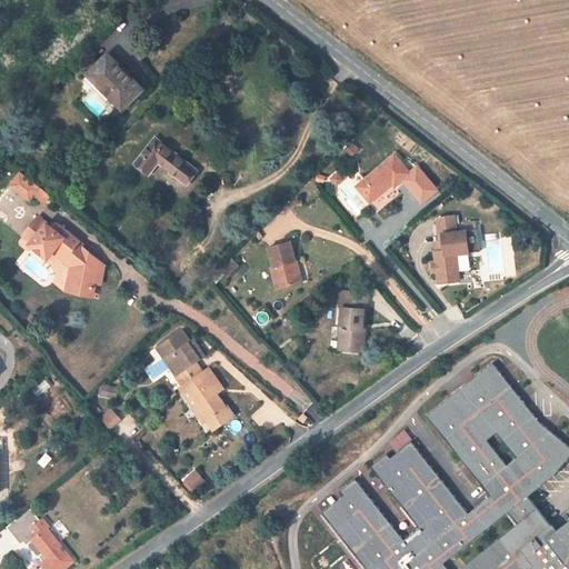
[(122,110),(143,89),(108,53),(90,71),(109,91),(107,93),(122,110)]
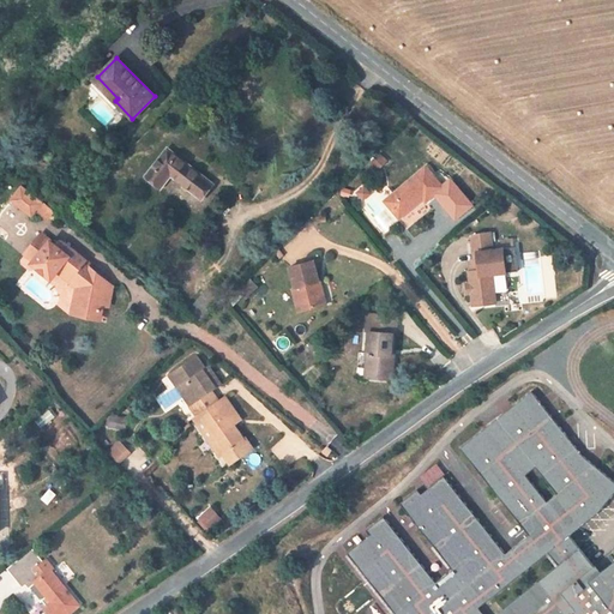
[(95,80),(115,101),(118,98),(97,77),(95,80)]
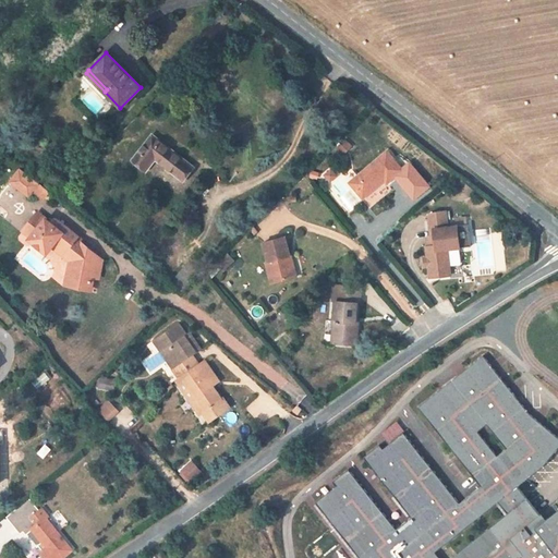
[(183,181),(193,167),(153,135),(133,160),(146,170),(155,159),(183,181)]
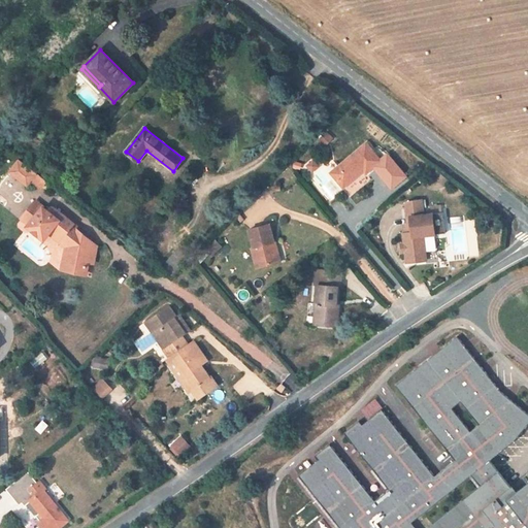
[(381,161),(366,143),(331,173),(343,188),(364,170),(366,173),(381,161)]
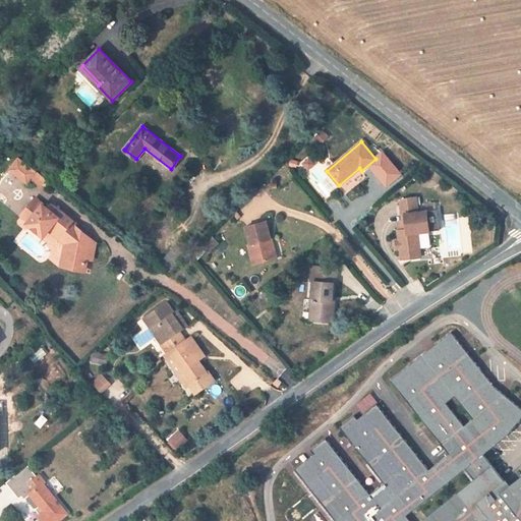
[(45,179),(39,174),(35,179),(41,184),(45,179)]
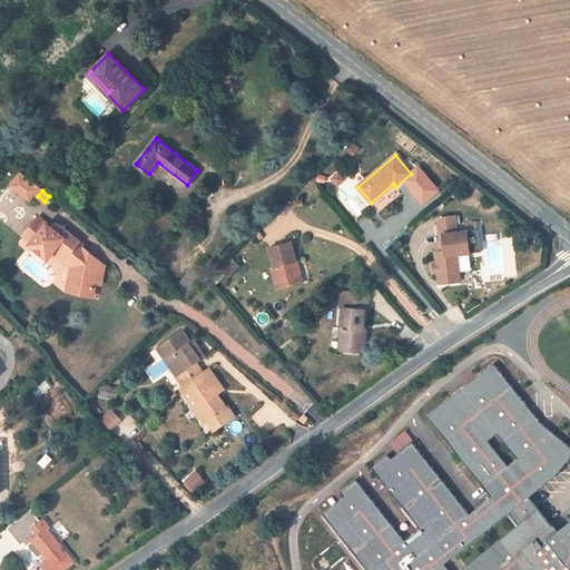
[(455,216),(438,218),(439,224),(441,243),(444,243),(445,252),(435,253),(436,264),(433,264),(434,273),(438,273),(438,276),(439,284),(460,282),(459,274),(457,255),(481,252),(479,231),(478,231),(477,223),(465,225),(467,232),(458,233),(457,223),(455,216)]
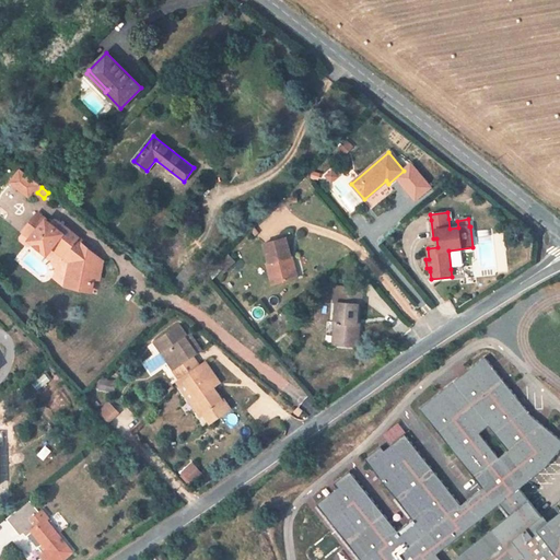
[(101,267),(102,261),(77,241),(79,238),(59,222),(38,247),(46,254),(53,246),(58,251),(61,246),(71,255),(70,261),(66,286),(88,290),(89,286),(92,287),(93,278),(96,266),(101,267)]
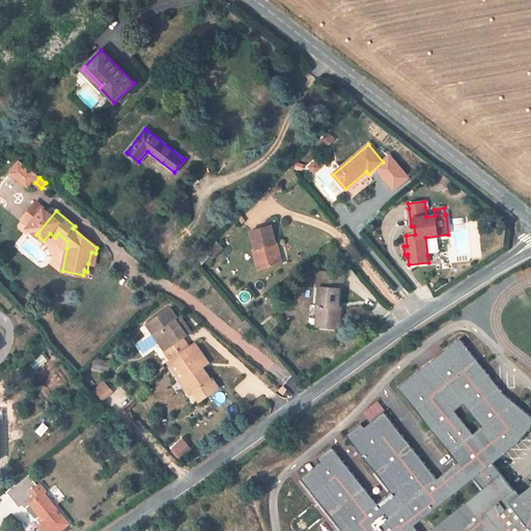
[(257,270),(278,264),(273,244),(276,244),(271,225),(251,231),(255,249),(252,249),(257,270)]
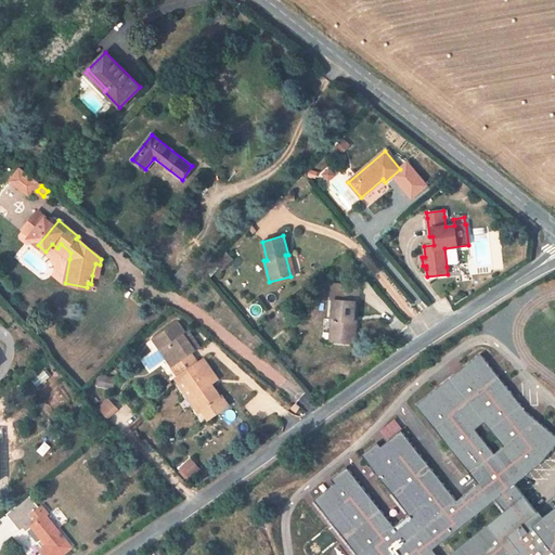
[(57,248),(69,259),(71,253),(61,244),(57,248)]
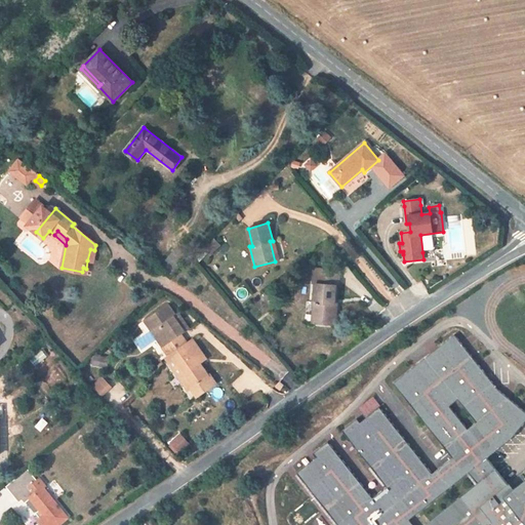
[(219,245),(214,240),(206,249),(210,253),(219,245)]
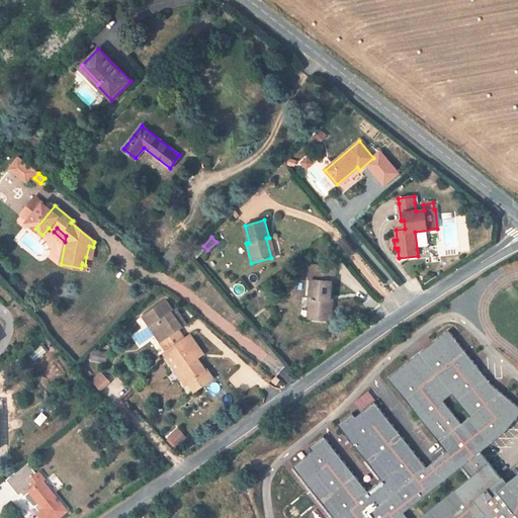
[(335,266),(311,264),(309,279),(312,280),(310,298),(313,298),(312,319),(331,321),(333,299),(330,299),(332,281),(334,281),(335,266)]
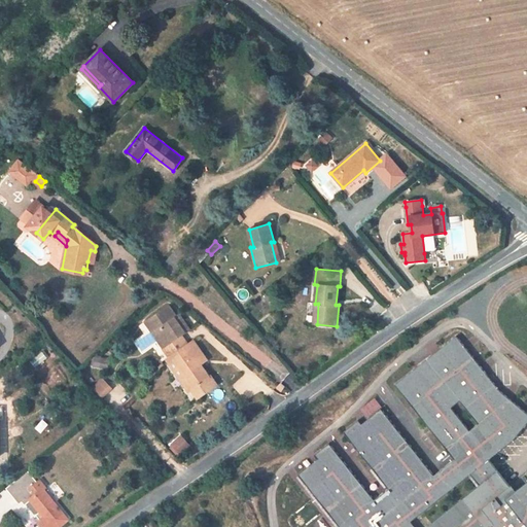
[(274,290),(266,296),(274,307),(281,301),(274,290)]
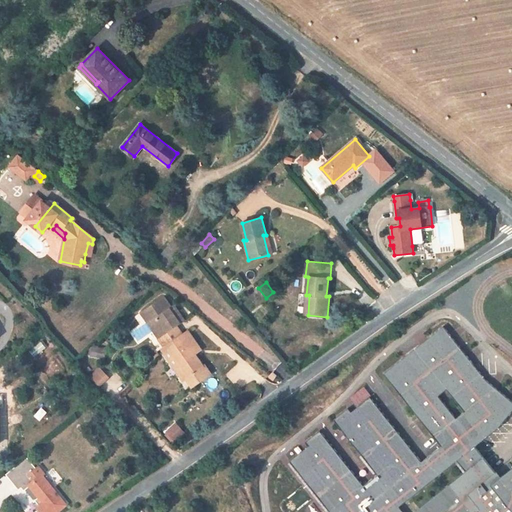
[(141,312),(148,322),(153,323),(161,335),(158,337),(167,349),(167,348),(188,377),(186,378),(192,387),(211,374),(205,366),(203,366),(195,354),(193,351),(199,347),(188,331),(183,335),(176,325),(184,320),(174,306),(171,308),(163,297),(141,312)]
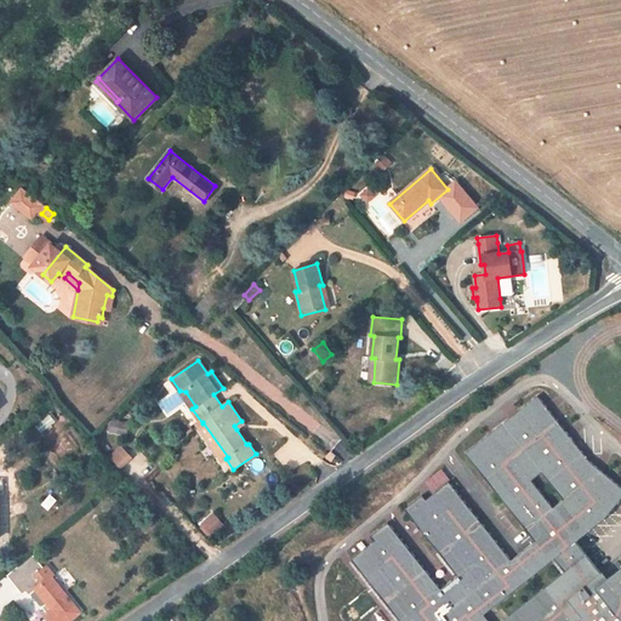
[(180,391),(192,409),(195,406),(186,392),(180,391)]
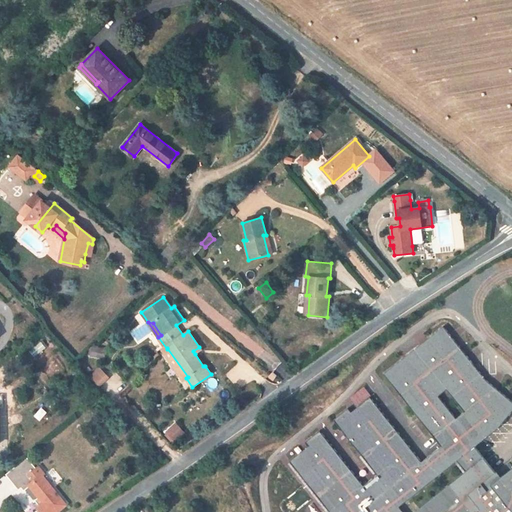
[(511,511),(511,470),(498,481),(493,475),(496,473),(484,459),(467,473),(418,511),(402,511),(399,507),(457,461),(475,447),(499,427),(511,410),(511,401),(485,380),(442,326),(382,375),(440,447),(427,458),(375,393),(356,408),(353,404),(338,416),(382,471),(369,482),(325,427),(310,439),(313,443),(294,458),(335,509),(331,511),(511,511)]
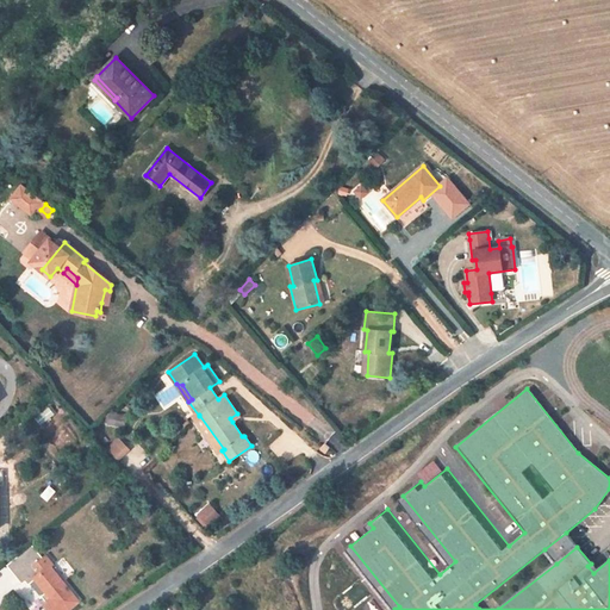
[(110,414),(109,424),(125,427),(126,416),(110,414)]
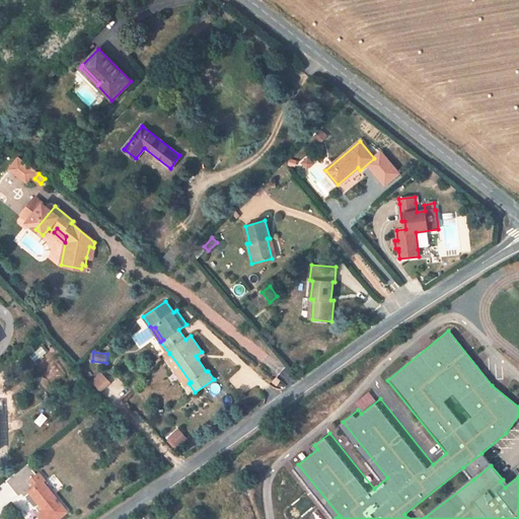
[(191,382),(169,353),(169,354),(165,356),(186,385),(189,383),(191,382)]
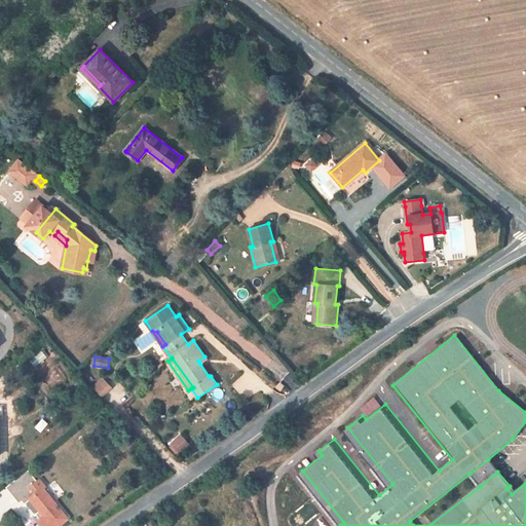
[(103,381),(94,390),(100,397),(109,387),(103,381)]
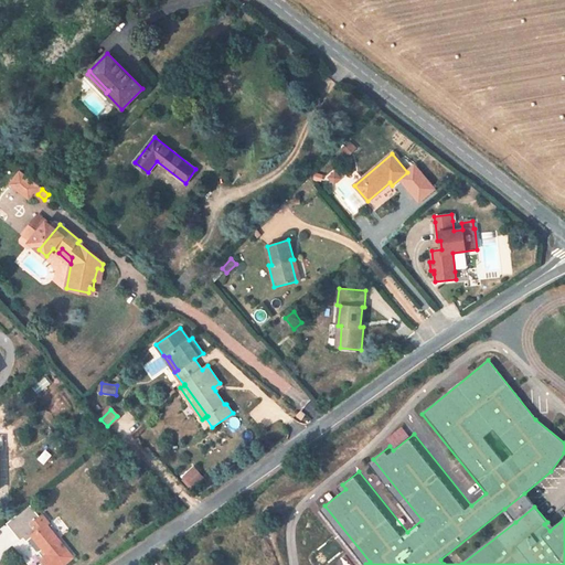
[(193,467),(183,477),(193,487),(202,478),(193,467)]
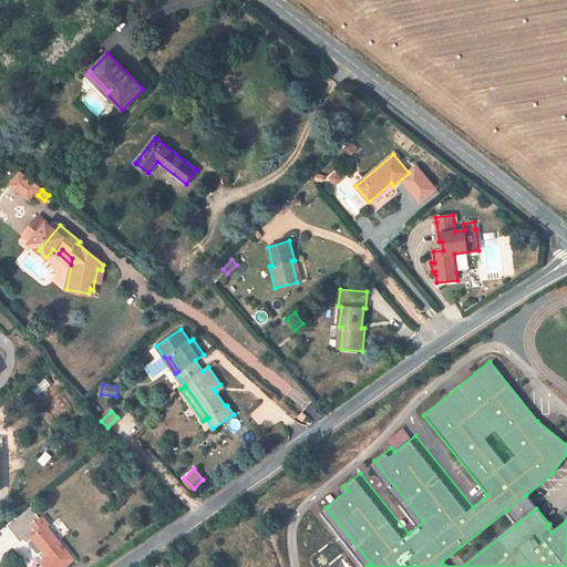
[(526,495),(506,511),(517,524),(536,508),(526,495)]
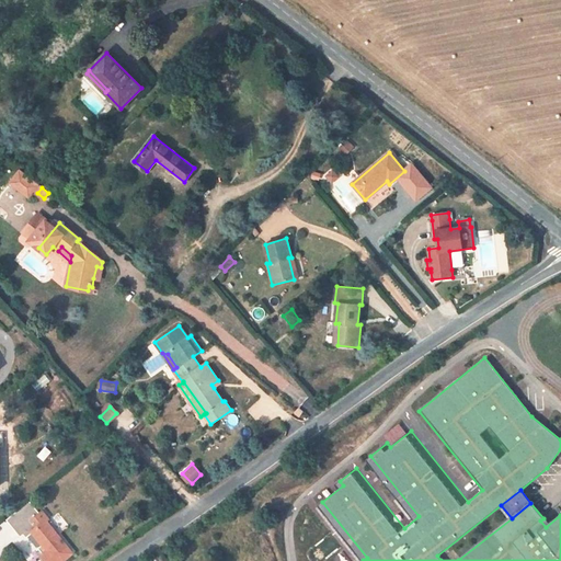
[(45,560),(63,560),(72,553),(46,521),(49,518),(43,512),(30,523),(35,529),(32,531),(43,545),(47,550),(43,553),(41,556),(45,560)]
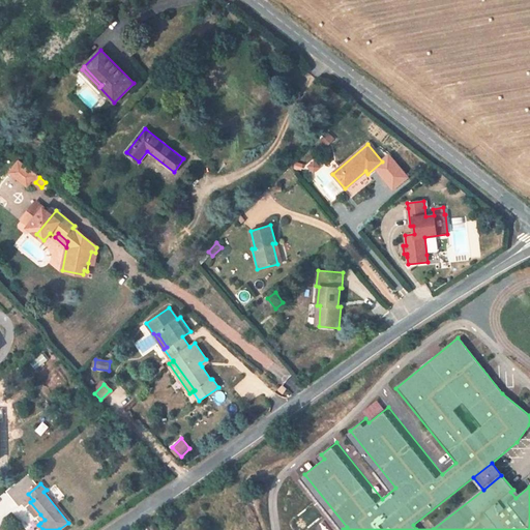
[(291,522),(297,529),(300,529),(322,516),(315,505),(291,522)]
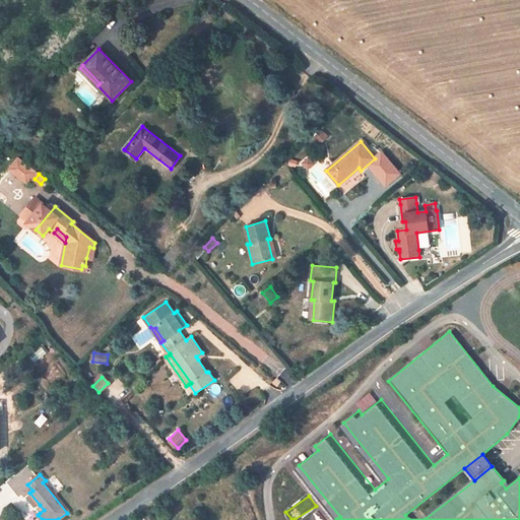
[(44,510),(40,505),(36,508),(40,513),(44,510)]
